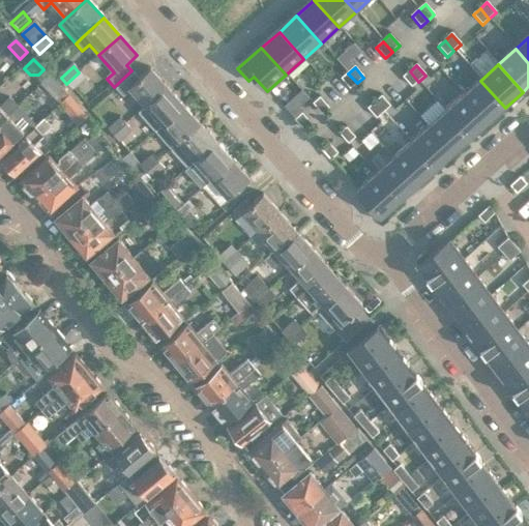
[(146,108),(168,89),(150,69),(140,80),(134,74),(116,90),(123,98),(130,91),(146,108)]
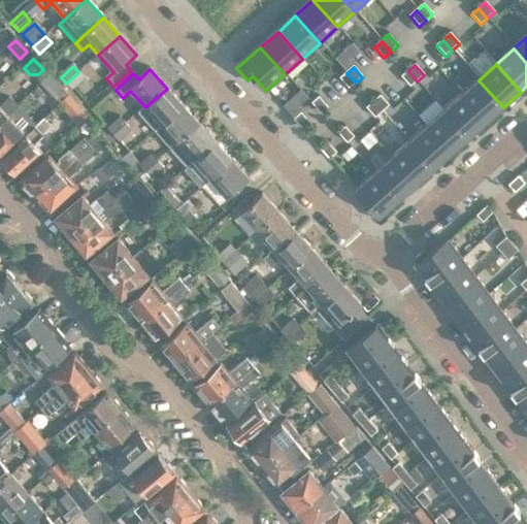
[(410,88),(417,82),(408,71),(401,77),(410,88)]
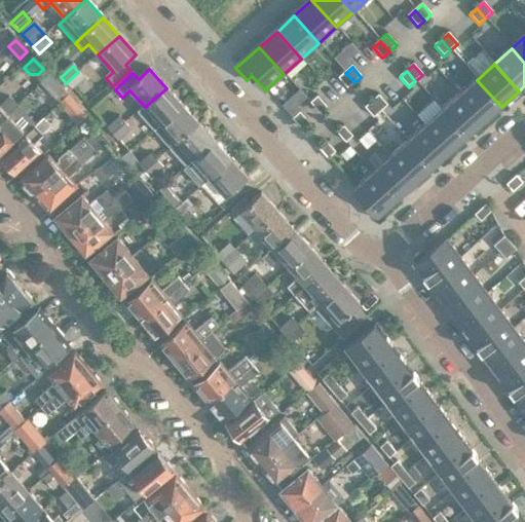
[(84,78),(78,72),(66,83),(72,89),(84,78)]
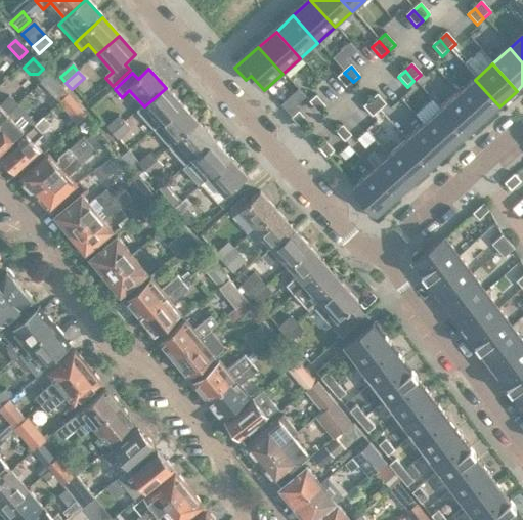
[(353,82),(344,73),(337,79),(346,89),(353,82)]
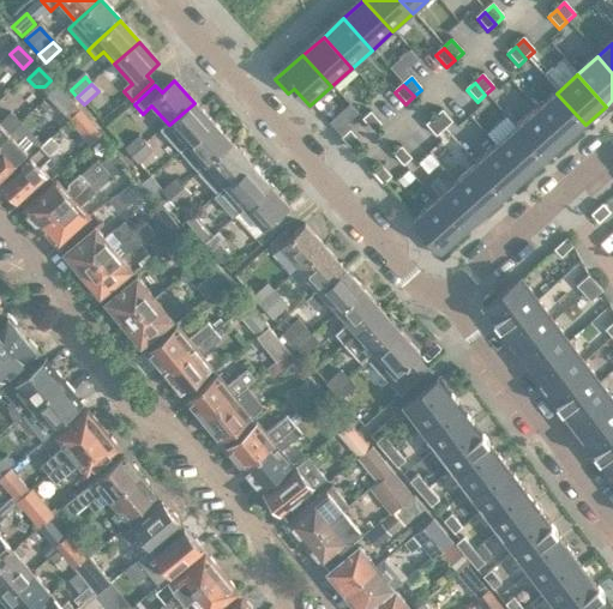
[(66,122),(76,114),(55,91),(46,101),(66,122)]
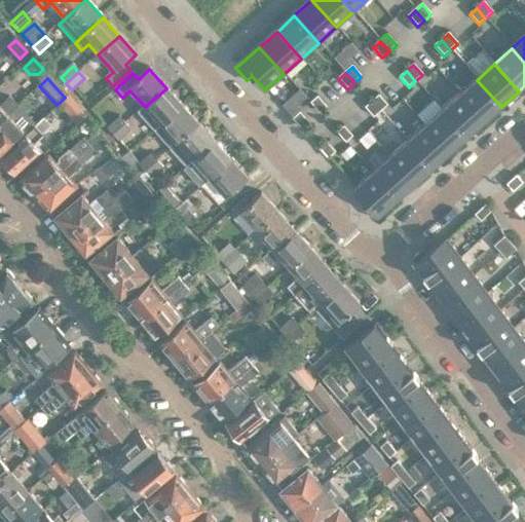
[(501,107),(477,80),(459,96),(484,122),(501,107)]
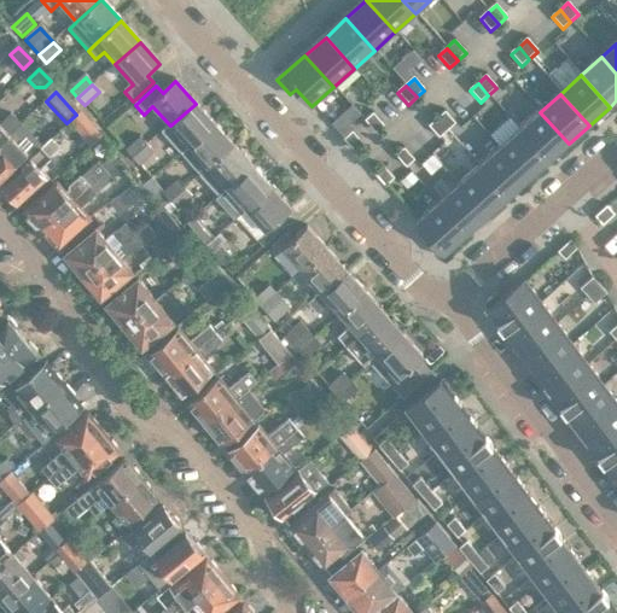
[(214,124),(196,104),(170,126),(162,134),(180,155),(214,124)]
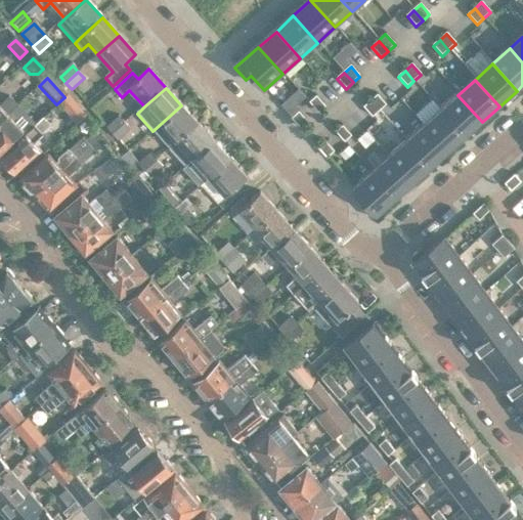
[(371,101),(379,112),(386,105),(377,95),(371,101)]
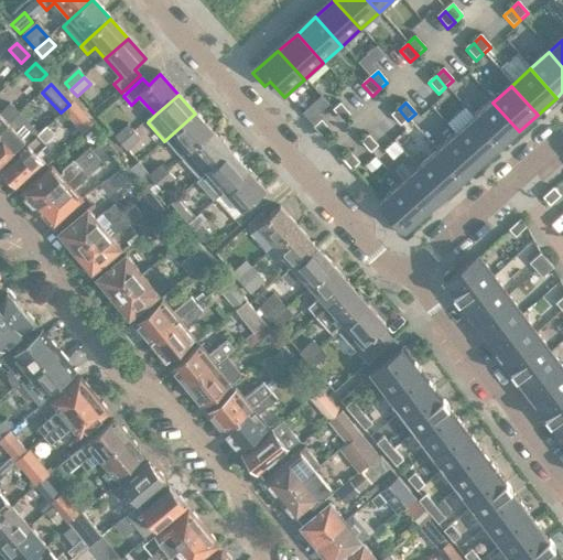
[(474,119),(500,148),(519,131),(493,103),(474,119)]
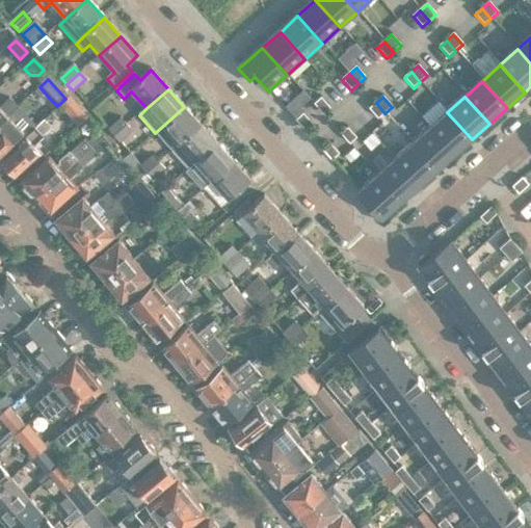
[(85,120),(65,99),(57,106),(76,128),(85,120)]
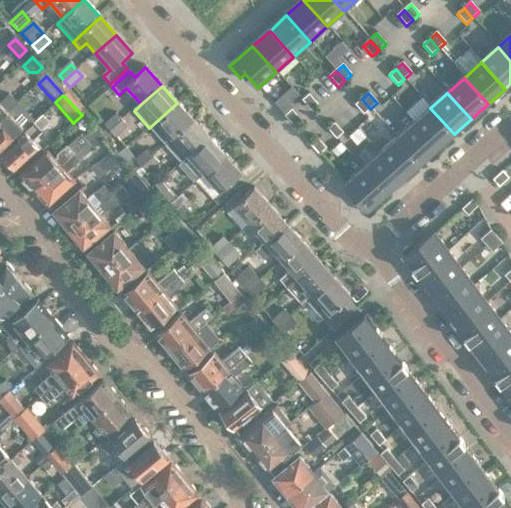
[(302,101),(311,111),(318,105),(309,95),(302,101)]
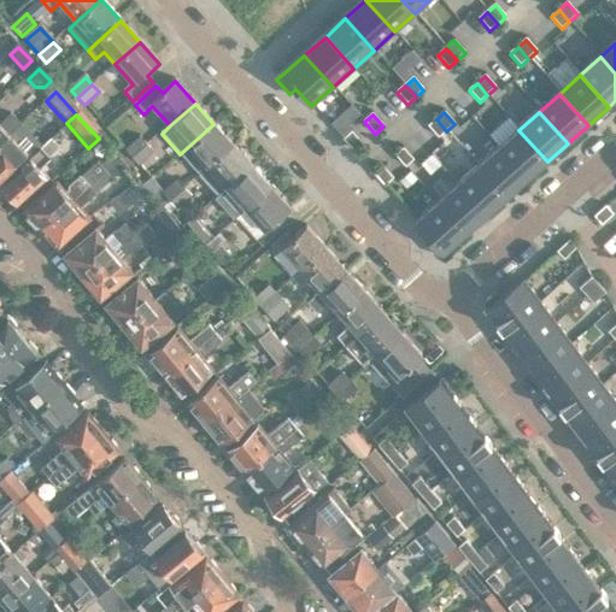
[(0,143),(9,136),(19,127),(19,125),(10,116),(0,125),(0,143)]
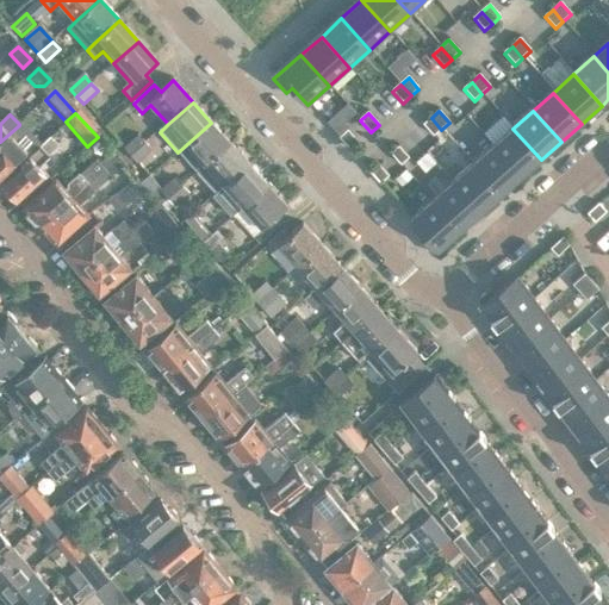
[(432,118),(423,126),(434,137),(441,130),(432,118)]
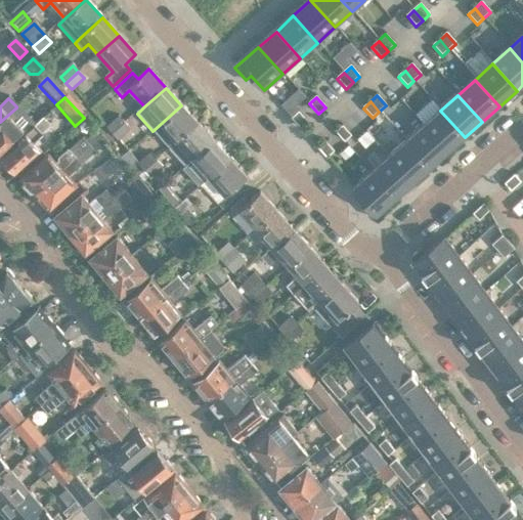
[(169,149),(176,143),(198,124),(181,105),(153,131),(169,149)]
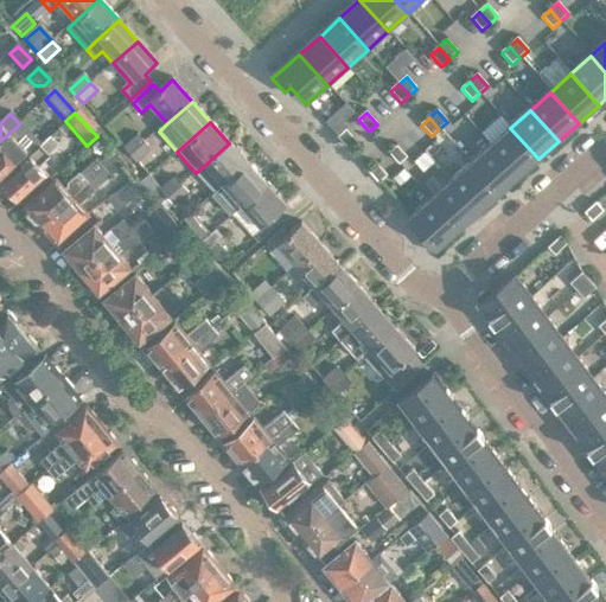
[(490,146),(518,177),(538,159),(510,128),(490,146)]
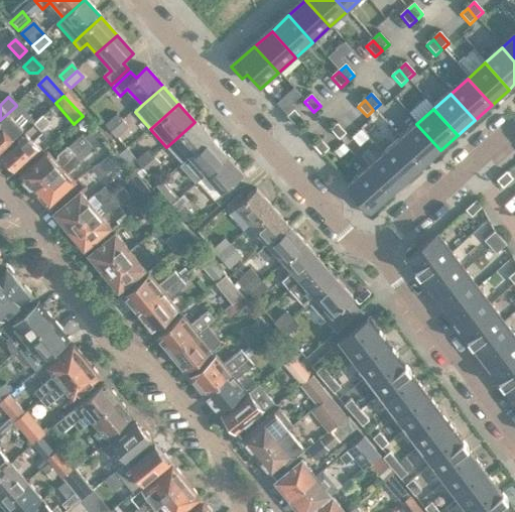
[(300,122),(291,111),(284,118),(293,128),(300,122)]
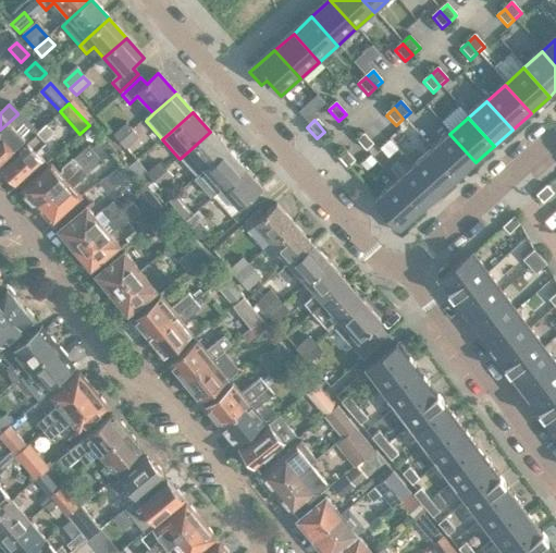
[(8,123),(0,130),(0,163),(25,140),(8,123)]
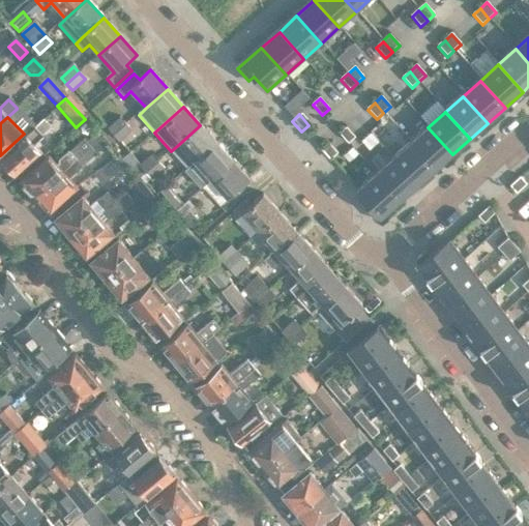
[(42,137),(51,129),(42,120),(34,128),(42,137)]
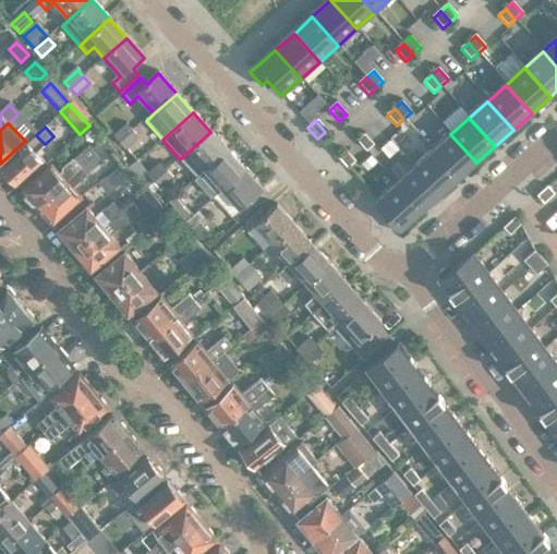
[(113,137),(120,144),(133,133),(126,127),(113,137)]
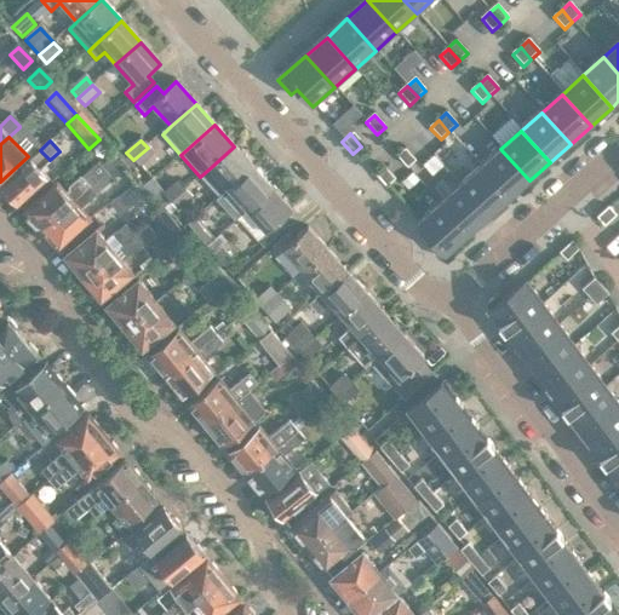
[(253,168),(234,147),(208,170),(200,177),(219,199),(228,191),(253,168)]
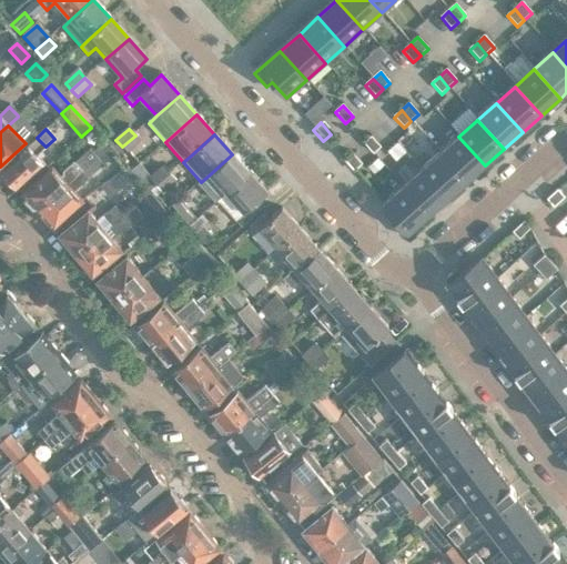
[(141,142),(135,136),(122,147),(128,153),(141,142)]
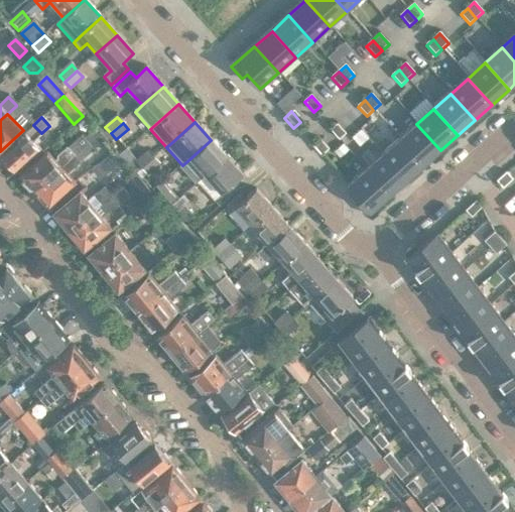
[(416,124),(399,139),(423,166),(440,150),(416,124)]
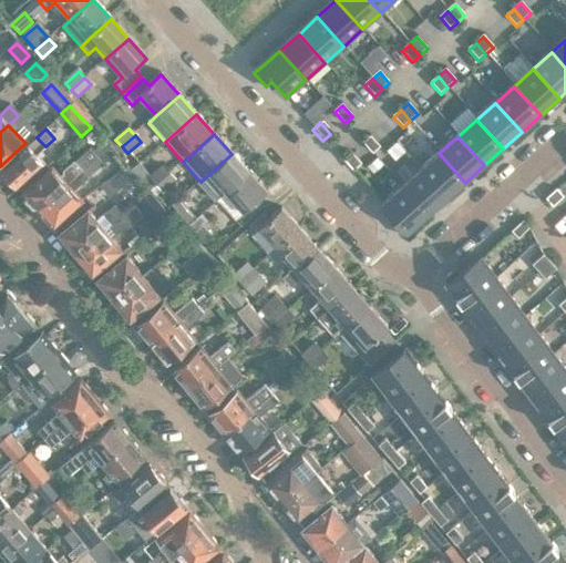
[(37,137),(1,173),(7,178),(7,183),(11,187),(16,187),(17,190),(43,164),(35,156),(45,146),(37,137)]
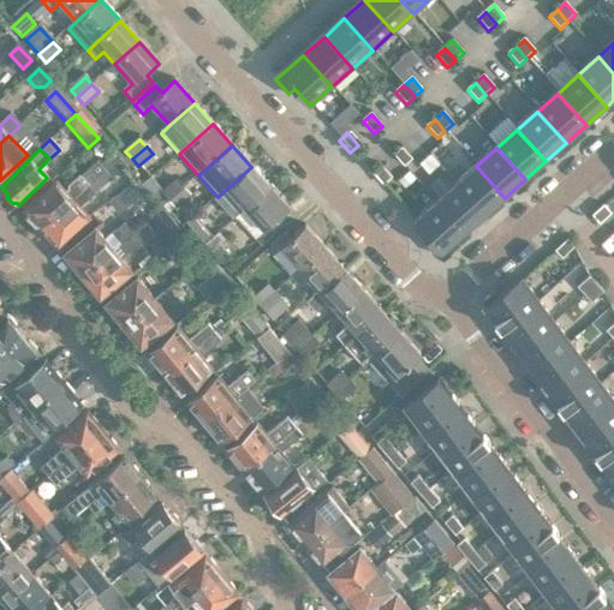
[(401,149),(393,156),(404,168),(412,161),(401,149)]
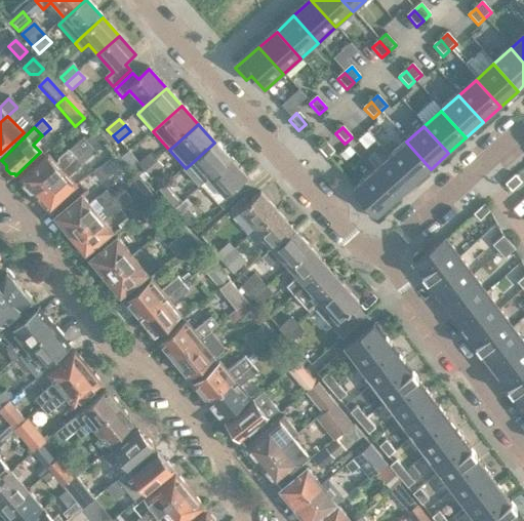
[(31,192),(36,197),(76,160),(90,147),(84,141),(71,154),(56,166),(48,158),(45,160),(22,182),(24,184),(24,187),(28,192),(31,192)]
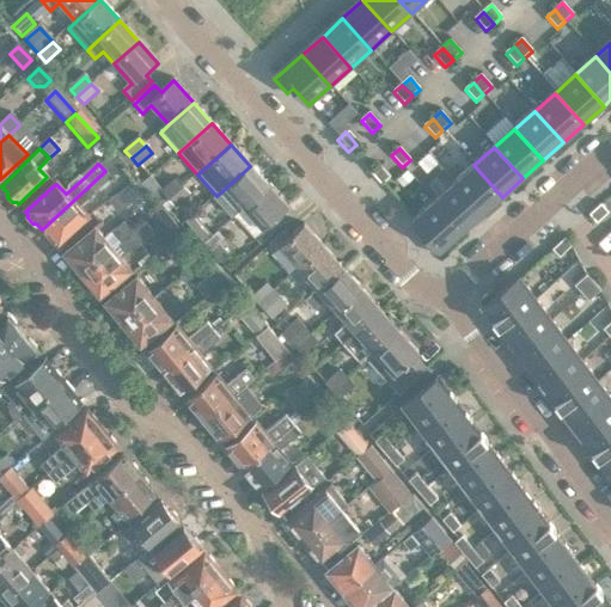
[(482,215),(502,197),(474,165),(453,184),(482,215)]
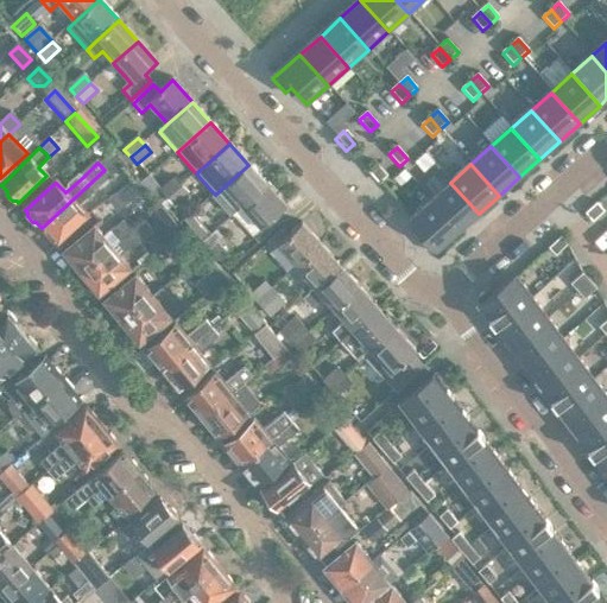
[(267,186),(248,165),(223,188),(242,208),(267,186)]
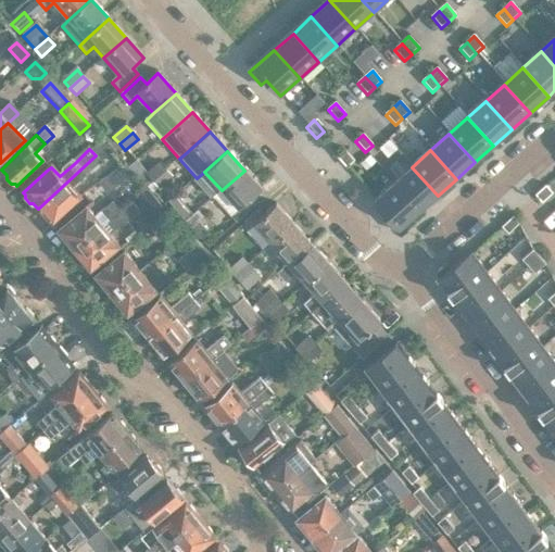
[(347,170),(354,162),(344,151),(337,159),(347,170)]
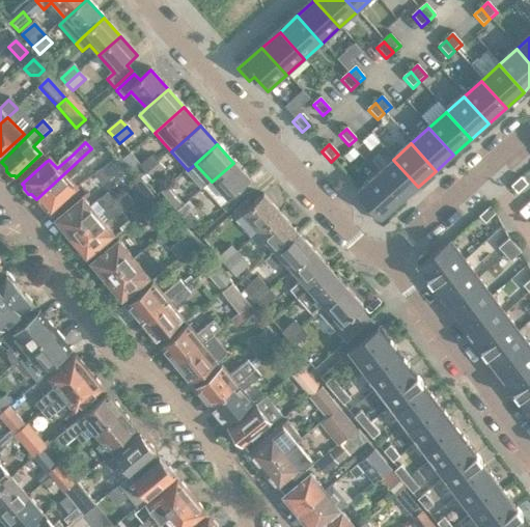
[(91,148),(77,162),(36,199),(40,204),(40,207),(45,212),(48,213),(50,215),(77,190),(68,182),(83,168),(98,156),(91,148)]
